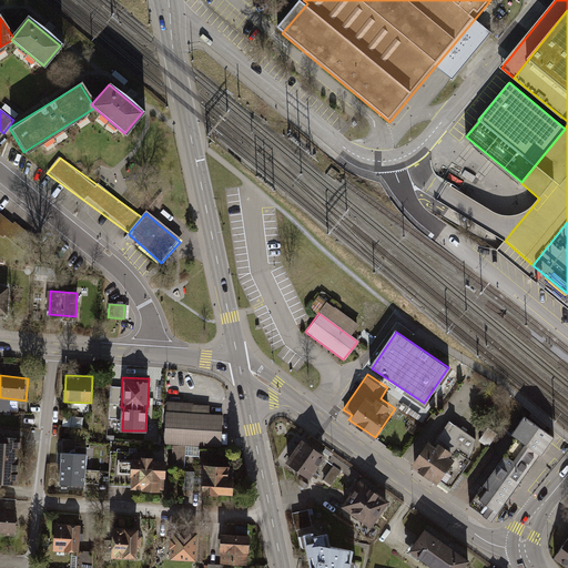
[(223,413),(163,409),(161,444),(221,447),(223,413)]
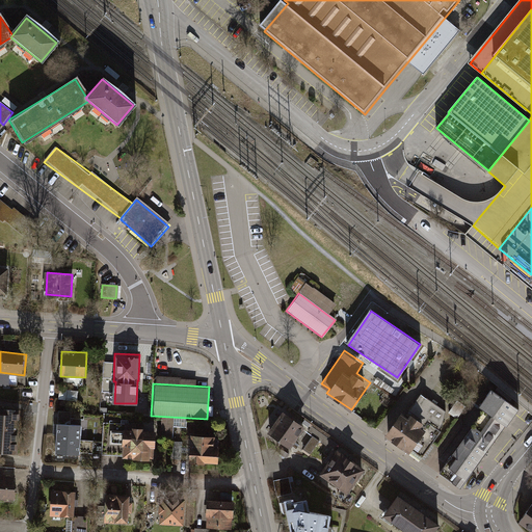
[(506,426),(519,409),(491,390),(479,406),(483,409),(439,471),(459,486),(504,425),(506,426)]
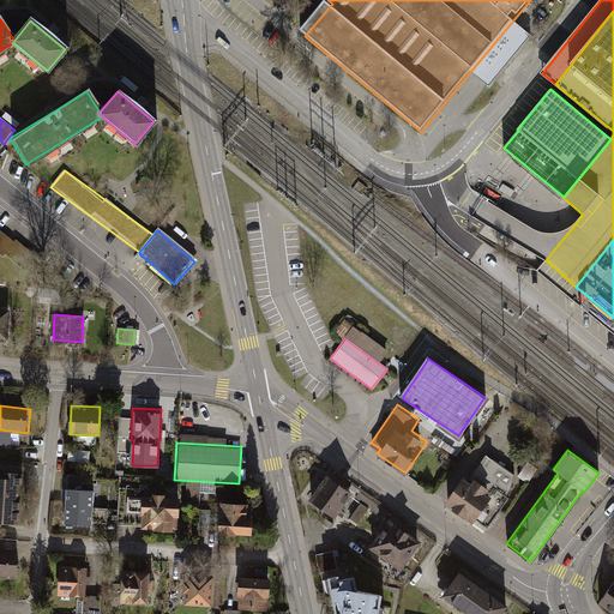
[(483,452),(445,505),(482,533),(507,498),(512,475),(483,452)]
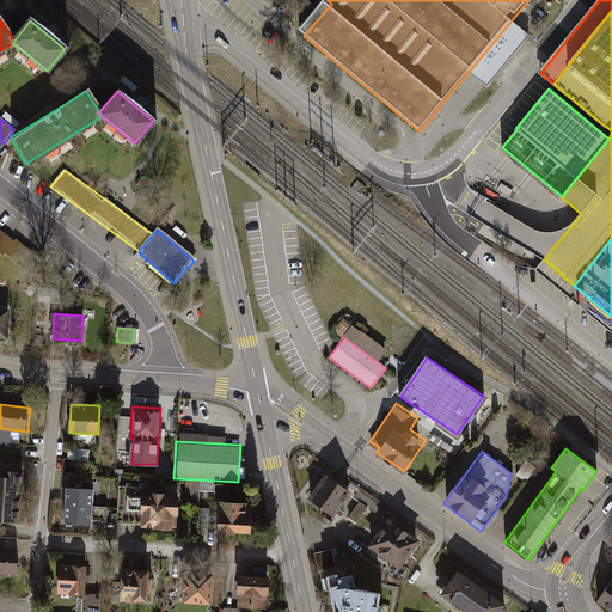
[(22,477),(0,476),(0,530),(19,531),(22,477)]
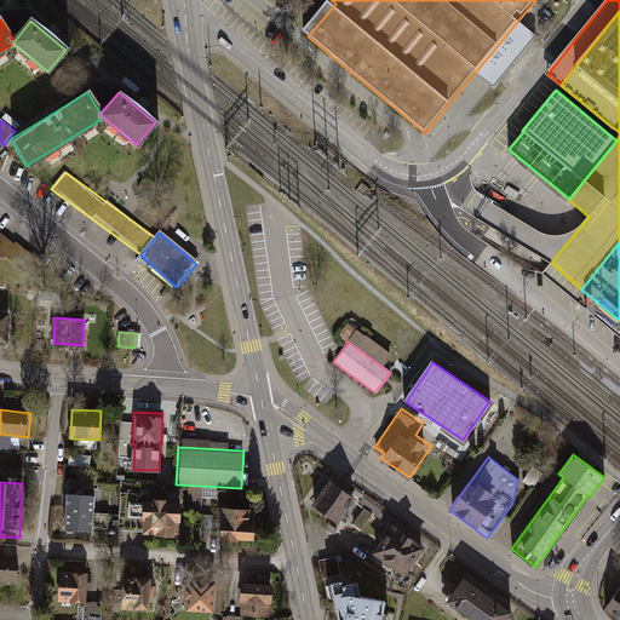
[(320,498),(315,505),(337,521),(346,507),(348,509),(350,509),(354,505),(352,501),(351,500),(352,498),(331,482),(327,488),(321,483),(314,493),(320,498)]
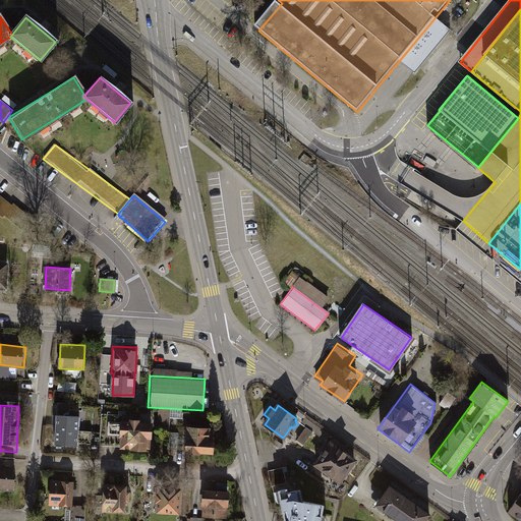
[(83,412),(63,413),(63,449),(96,448),(95,427),(83,427),(83,412)]
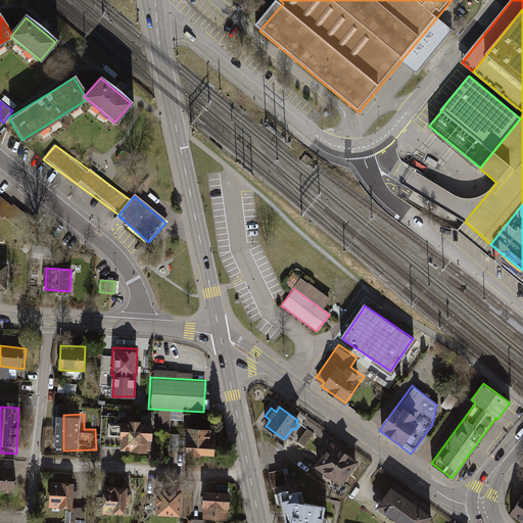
[(332,437),(306,419),(303,425),(308,428),(298,442),(304,446),(315,433),(328,442),(332,437)]
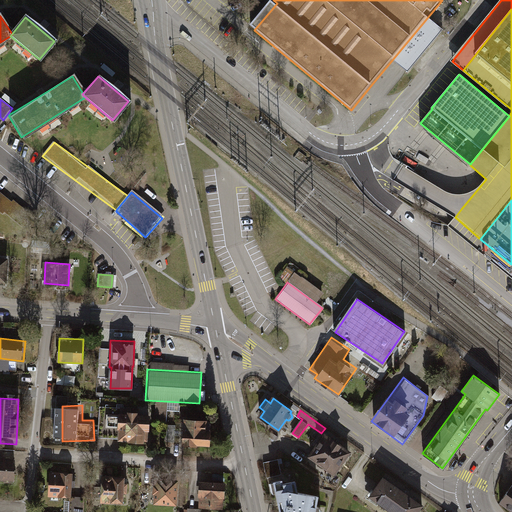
[(168,413),(132,413),(132,441),(155,440),(155,428),(168,427),(168,413)]
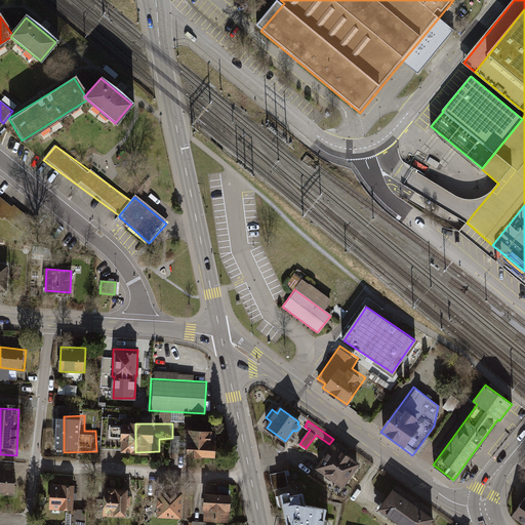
[(221,427),(199,427),(199,455),(229,455),(229,445),(221,445),(221,427)]
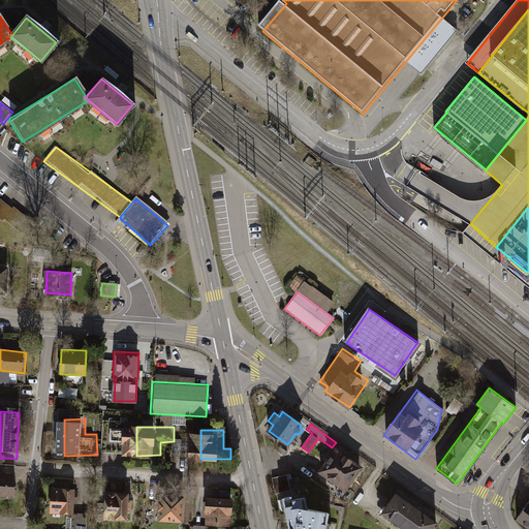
[(360,467),(336,450),(320,471),(330,477),(329,478),(330,480),(333,484),(336,484),(336,483),(345,489),(360,467)]
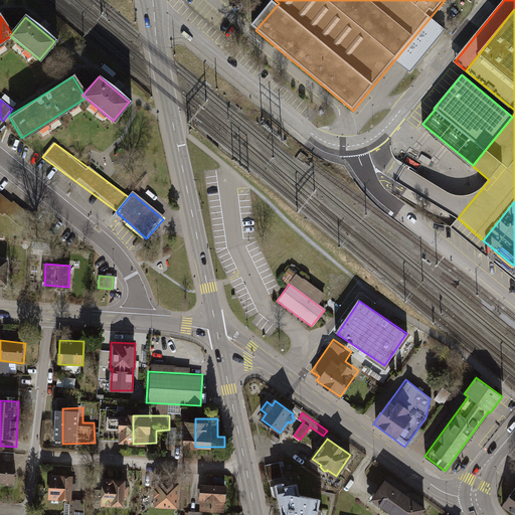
[(14,455),(0,455),(0,486),(13,487),(14,455)]
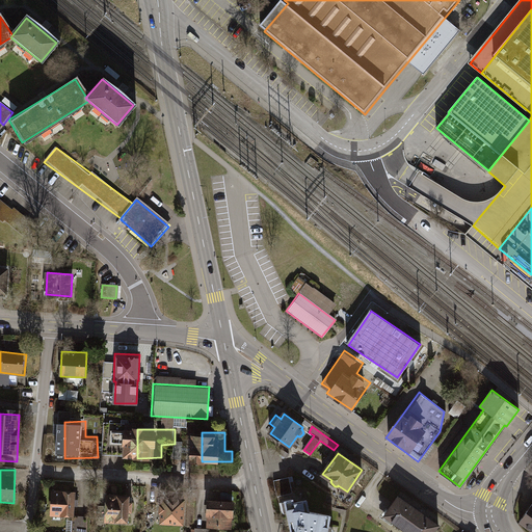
[(74,513),(74,489),(46,489),(46,513),(74,513)]
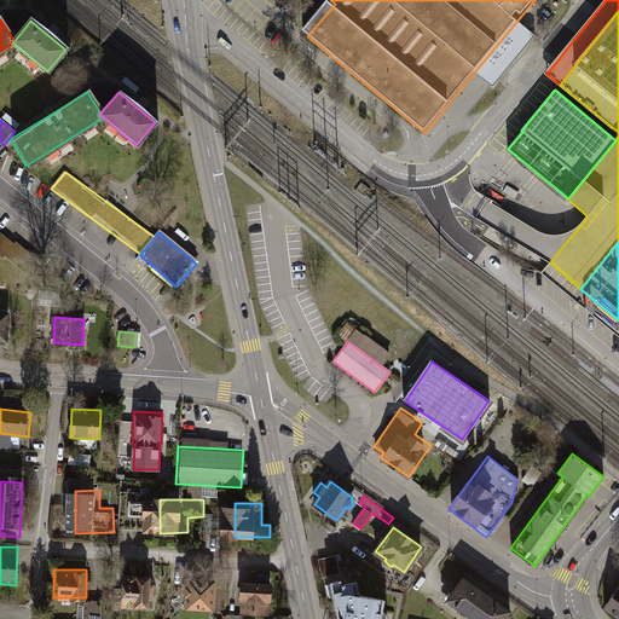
[(503,618),(512,609),(462,574),(444,600),(470,618),(503,618)]
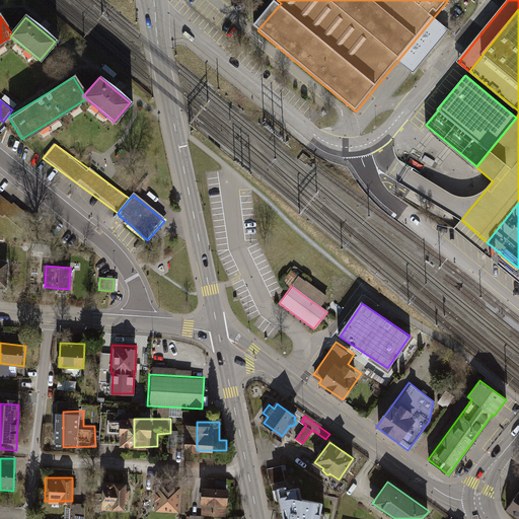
[(315,518),(320,500),(293,494),(291,486),(283,487),(282,484),(273,486),(280,518),(315,518)]
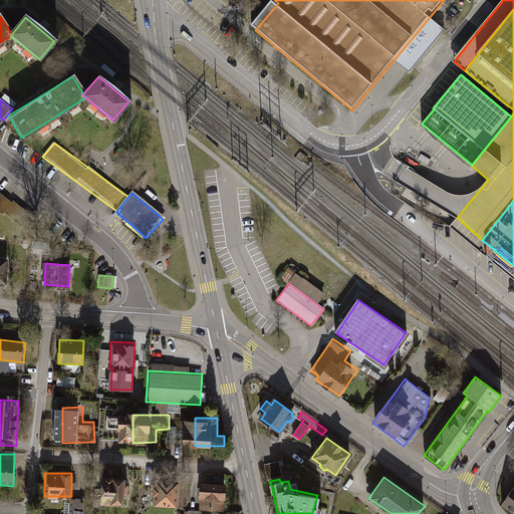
[(191,483),(160,484),(160,510),(193,510),(191,483)]
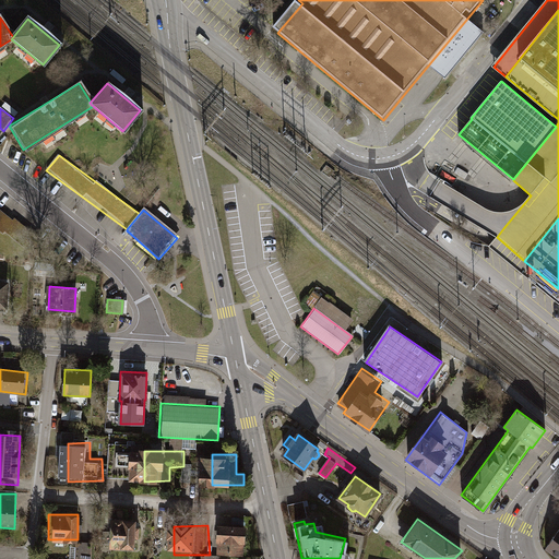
[(154,526),(123,526),(123,558),(154,558),(154,526)]
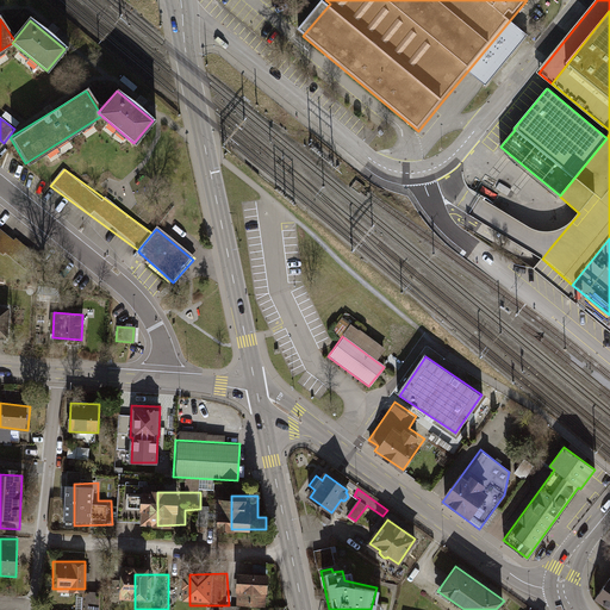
[(281,574),(253,574),(253,608),(272,608),(272,591),(281,591),(281,574)]
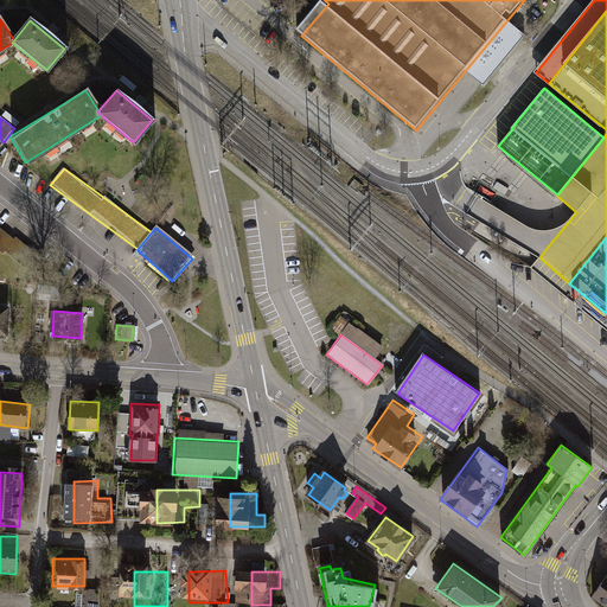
[(606,606),(606,575),(592,598),(605,606),(606,606)]
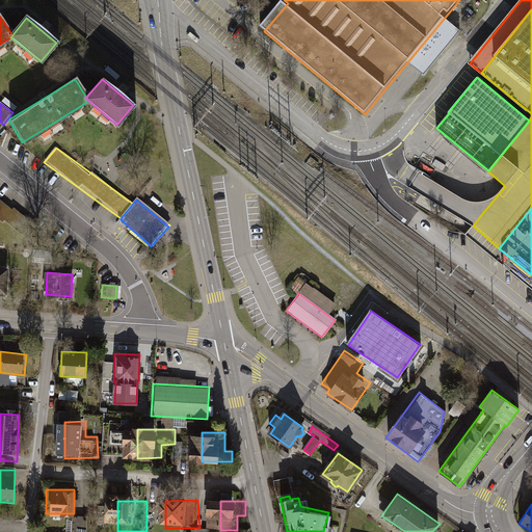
[(87,531),(89,516),(73,515),(73,523),(65,523),(63,531),(87,531)]
